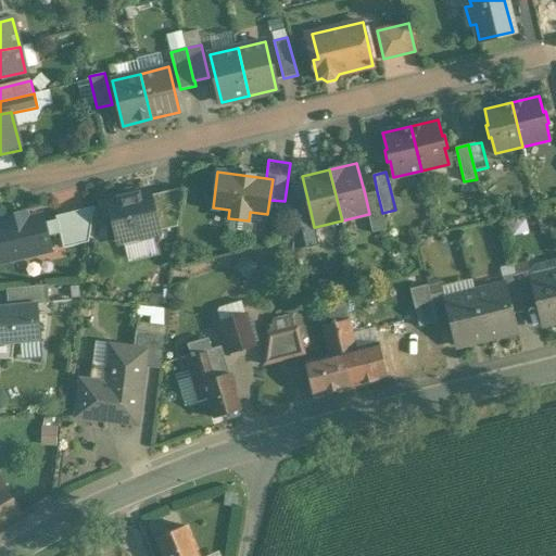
[(182,188),(150,196),(159,231),(177,226),(182,188)]
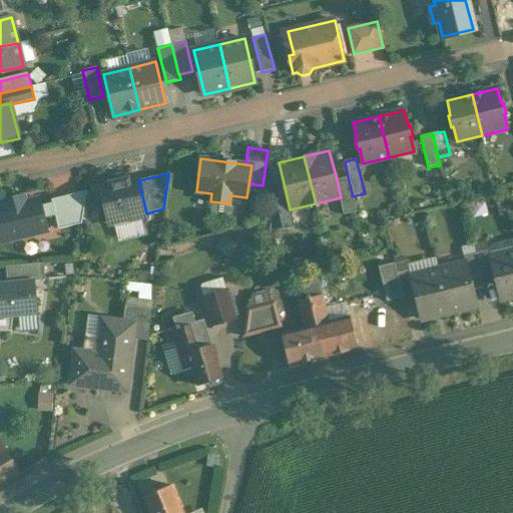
[(137,174),(99,183),(108,222),(116,220),(120,222),(136,218),(138,215),(146,213),(138,180),(137,174)]
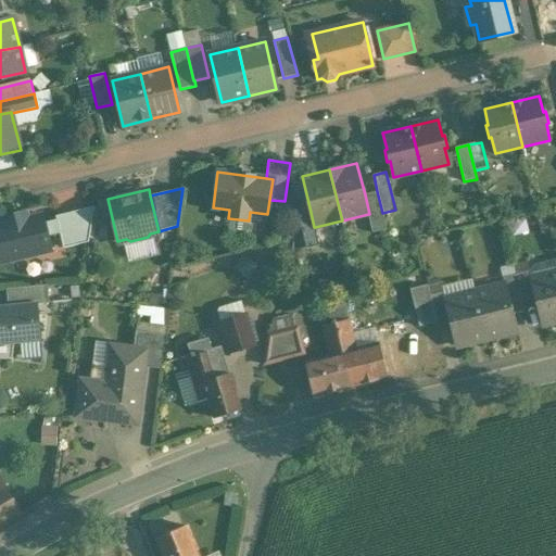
[(377,191),(365,194),(369,214),(368,214),(373,232),(387,229),(382,213),(377,191)]
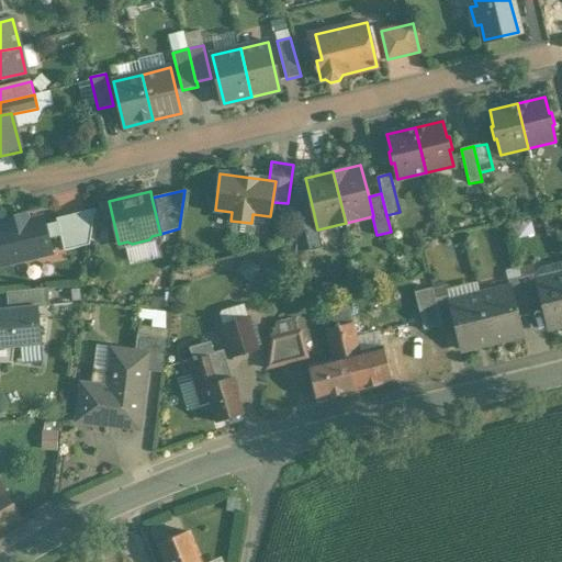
[(94,209),(56,218),(57,222),(44,225),(47,238),(60,235),(64,250),(89,245),(94,209)]
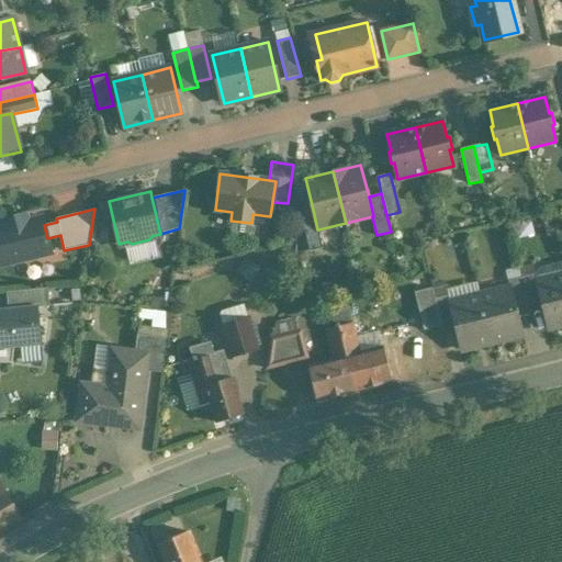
[(317,229),(313,210),(300,213),(310,251),(324,248),(318,229),(317,229)]
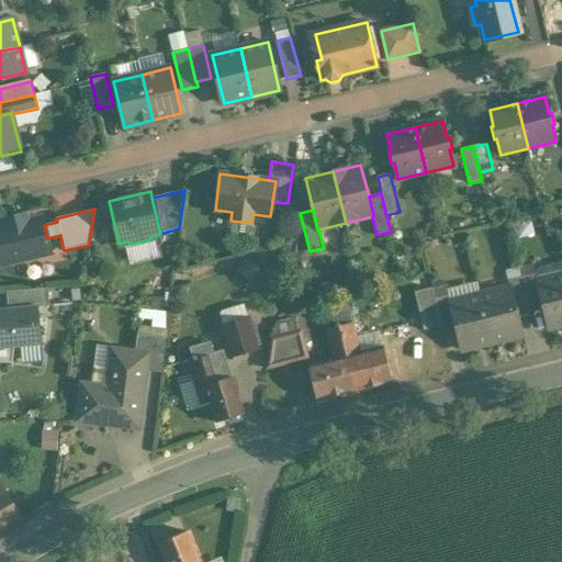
[(43,216),(27,221),(20,215),(2,220),(4,226),(0,226),(0,266),(52,254),(47,238),(44,225),(43,216)]
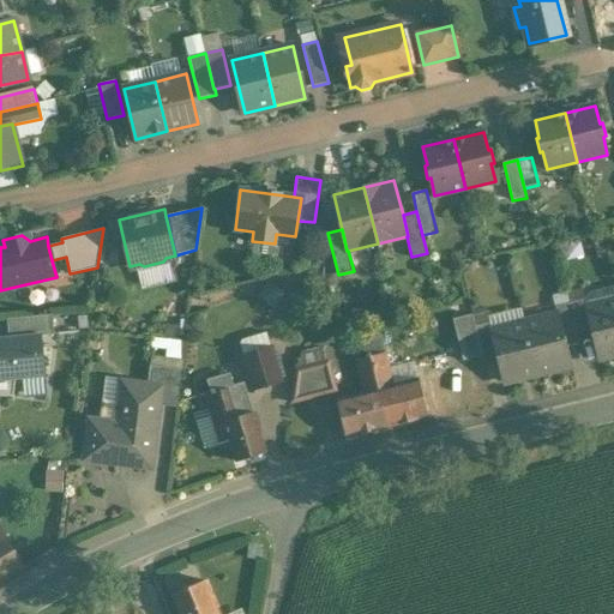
[(613,286),(589,292),(590,293),(589,293),(585,299),(587,307),(585,307),(591,330),(599,359),(613,355),(613,286)]
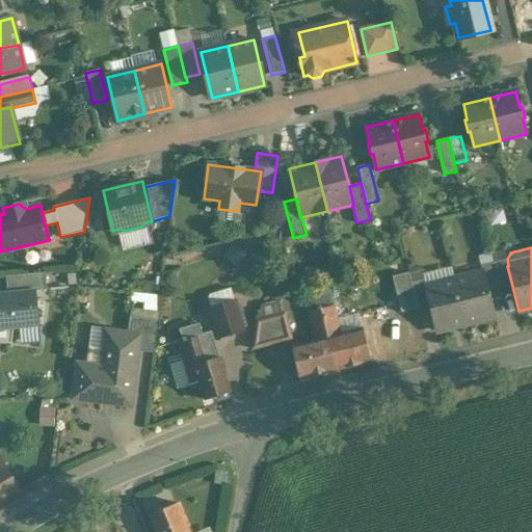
[(244,251),(234,264),(244,272),(255,260),(244,251)]
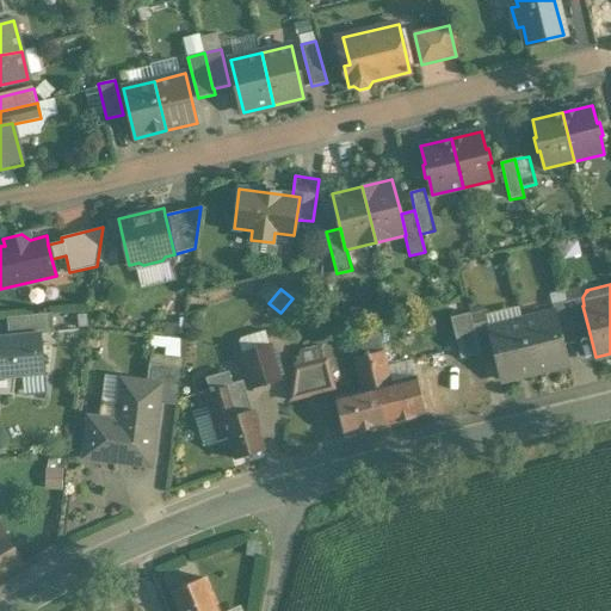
[(582,297),(567,301),(574,332),(588,328),(582,306),(584,306),(582,297)]
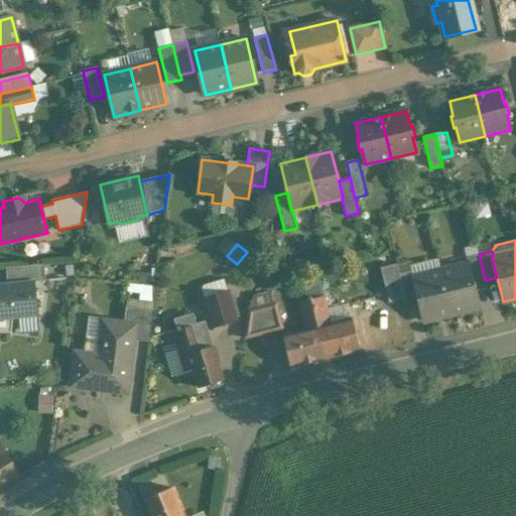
[(479,254),(467,258),(468,264),(469,264),(474,283),(485,280),(479,254)]
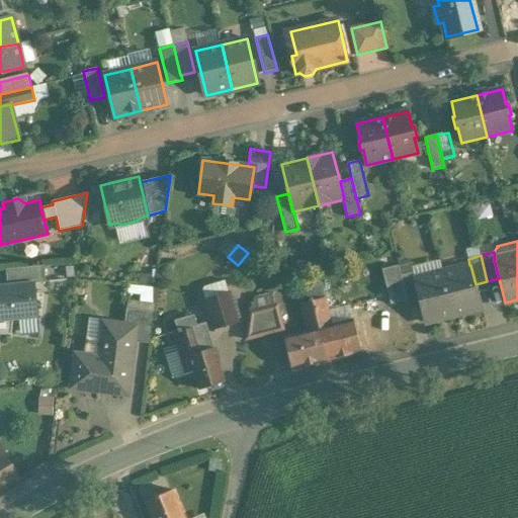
[(398,265),(381,269),(391,305),(407,300),(401,274),(398,265)]
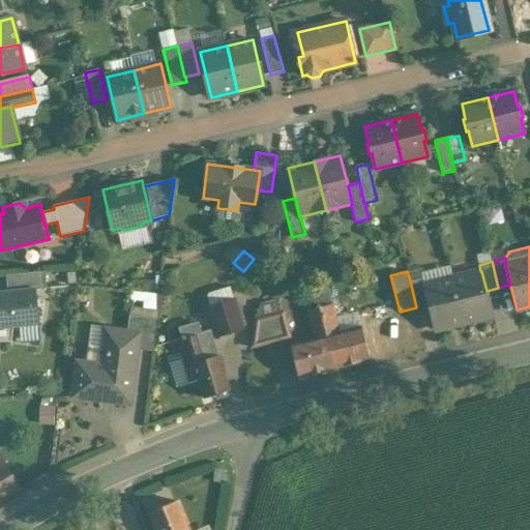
[(480,271),(452,278),(463,320),(475,318),(476,320),(492,316),(487,291),(481,271),(480,271)]
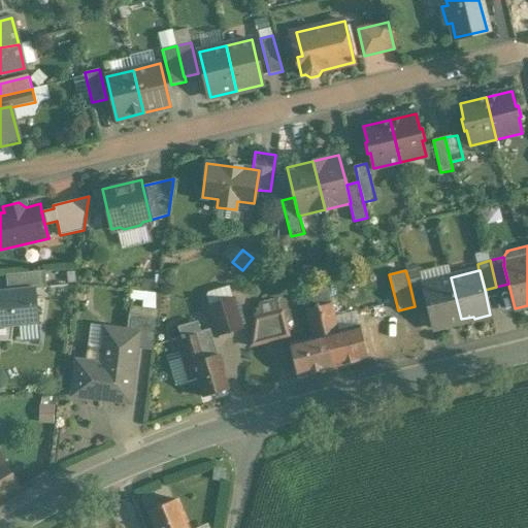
[(30,289),(0,291),(0,339),(11,341),(13,325),(39,323),(35,289),(46,288),(44,271),(28,272),(30,289)]
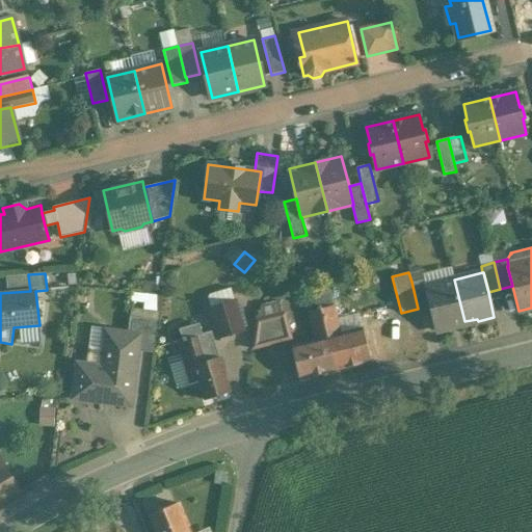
[(424,278),(411,282),(418,309),(430,306),(425,286),(426,286),(424,278)]
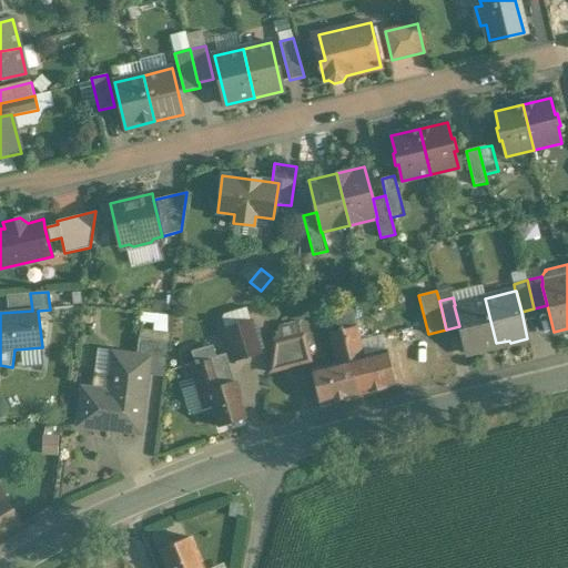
[(455,305),(454,305),(459,326),(466,354),(483,350),(483,346),(496,343),(485,298),(455,305)]
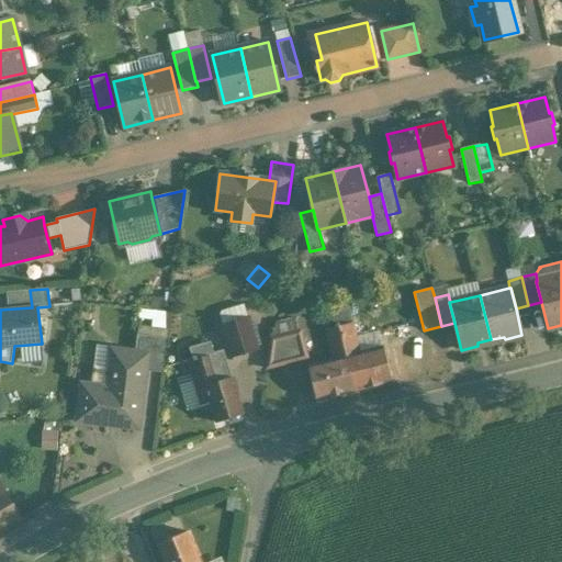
[(348,306),(335,310),(338,326),(352,323),(348,306)]
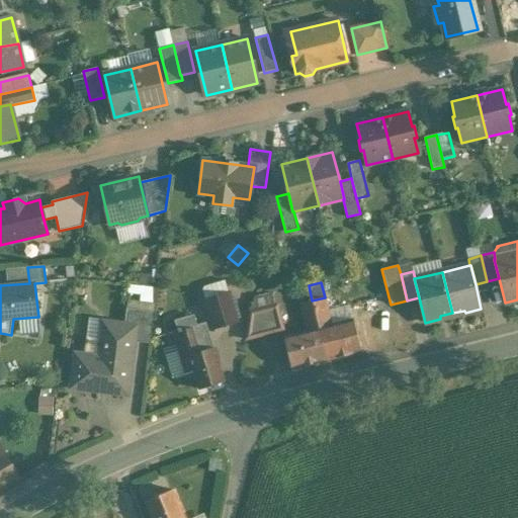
[(295,289),(299,304),(312,300),(309,285),(295,289)]
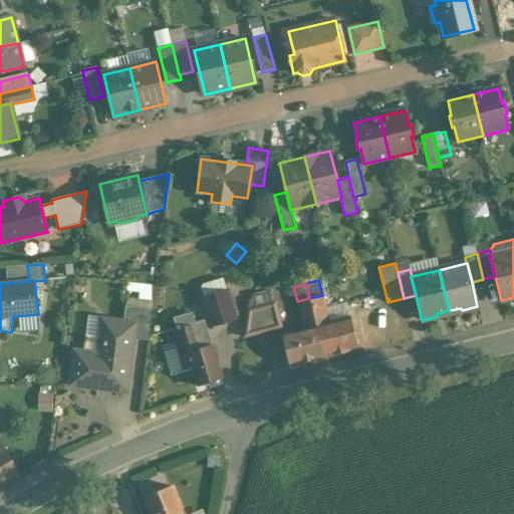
[(227,289),(202,297),(211,327),(237,320),(227,289)]
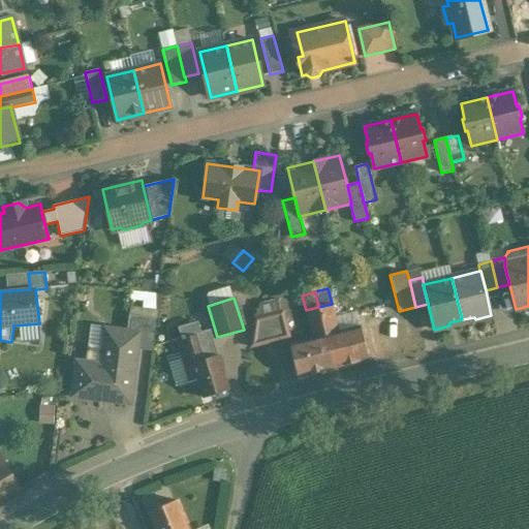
[(361,327),(338,332),(332,304),(318,307),(334,367),(369,359),(361,327)]
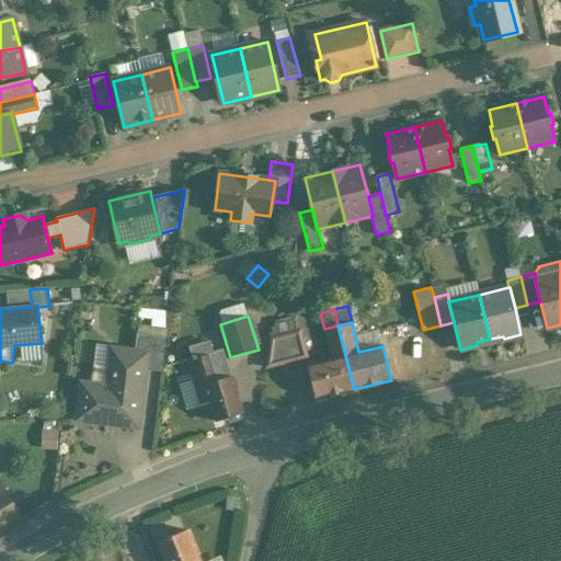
[(332,358),(308,365),(317,399),(354,389),(338,325),(324,329),(332,358)]
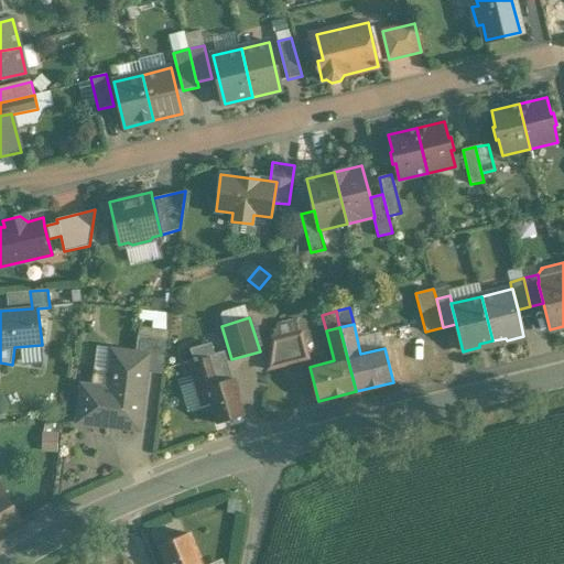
[(302,332),(272,339),(268,370),(308,359),(302,332)]
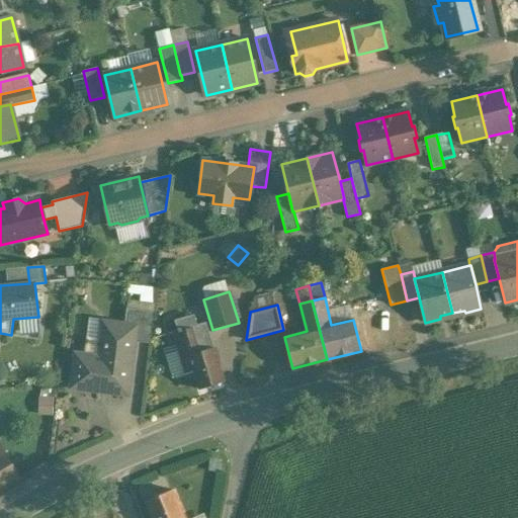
[(153,312),(126,308),(124,324),(137,326),(135,342),(149,343),(153,312)]
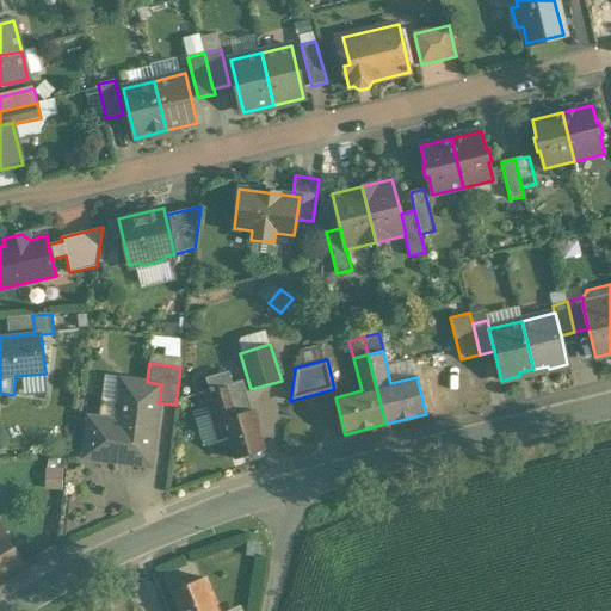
[(228,371),(205,378),(210,390),(204,392),(218,442),(228,439),(234,460),(248,455),(252,458),(258,456),(260,451),(264,450),(252,409),(250,411),(241,381),(232,383),(228,371)]
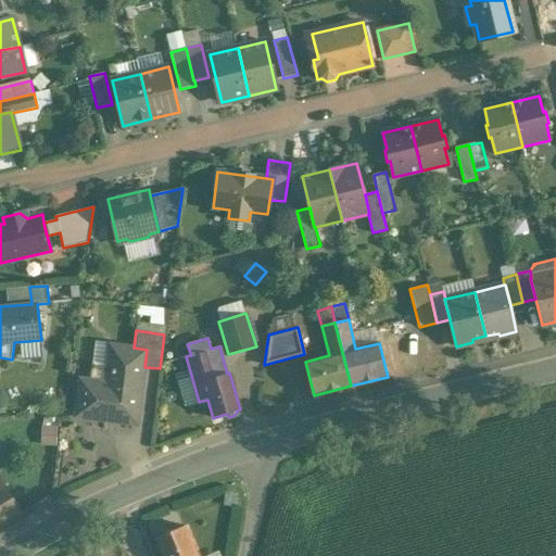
[(46,355),(45,341),(28,342),(28,356),(46,355)]
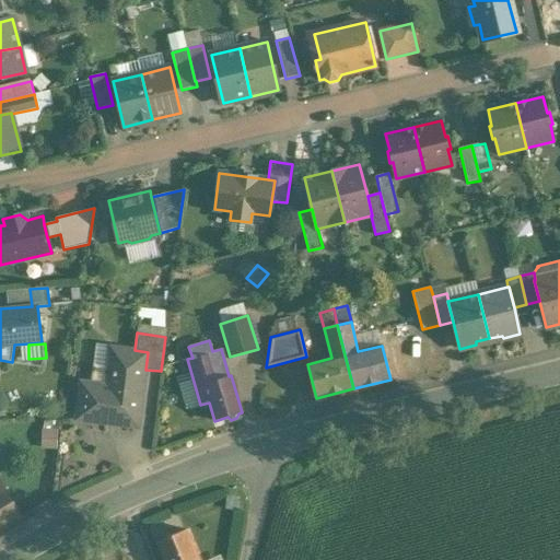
[(108,385),(81,382),(76,419),(138,428),(146,370),(148,352),(135,350),(115,348),(112,373),(111,373),(108,385)]
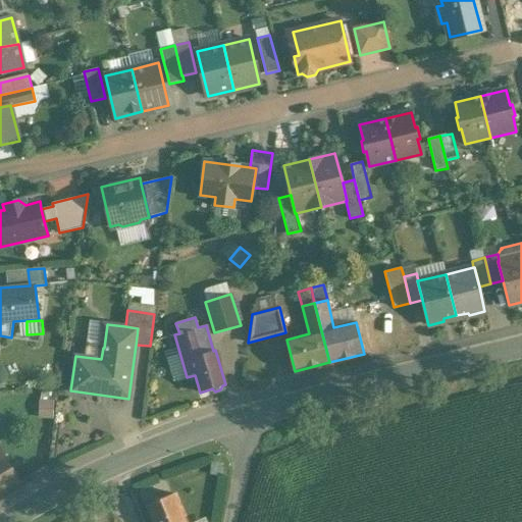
[(0,458),(0,490),(17,480),(3,456),(0,458)]
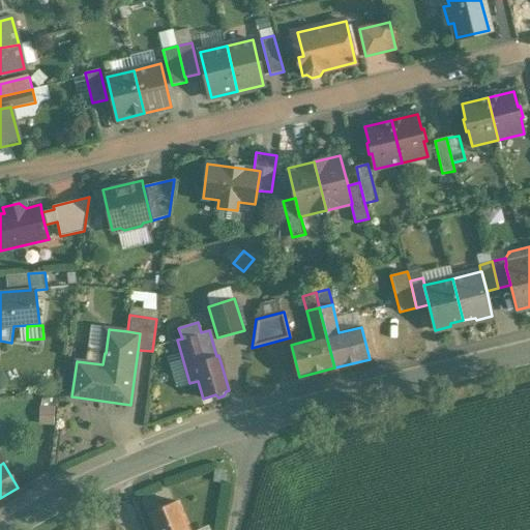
[(188,529),(177,501),(164,506),(159,505),(154,507),(152,511),(149,513),(155,529),(188,529)]
